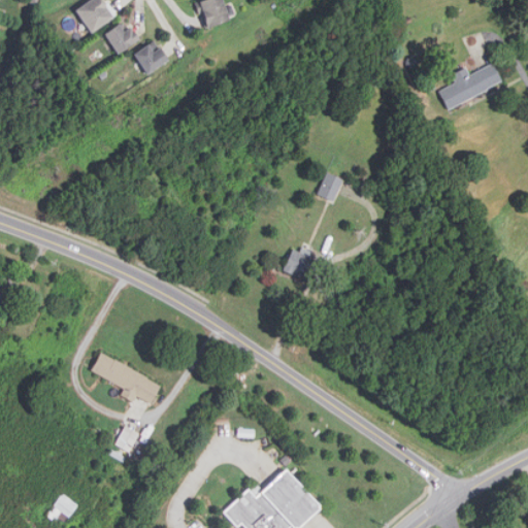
[(92,33),(116,18),(103,0),(92,0),(76,10),(92,33)]
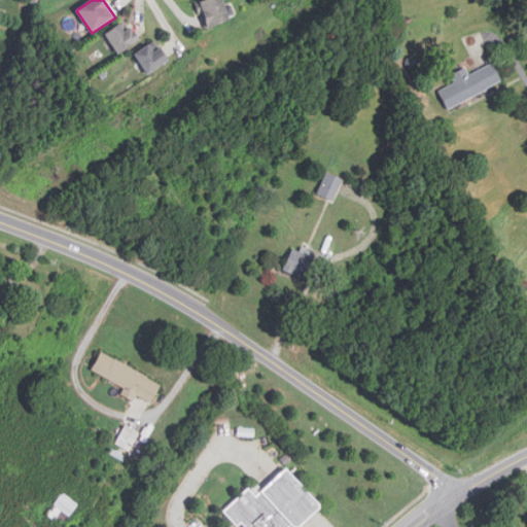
[(204,0),(197,3),(207,29),(231,20),(222,0),(204,0)]
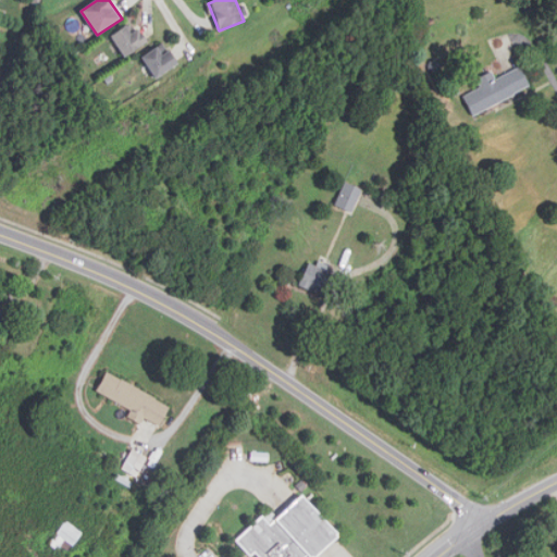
[(131,34),(127,26),(112,34),(124,57),(148,45),(140,29),(131,34)]
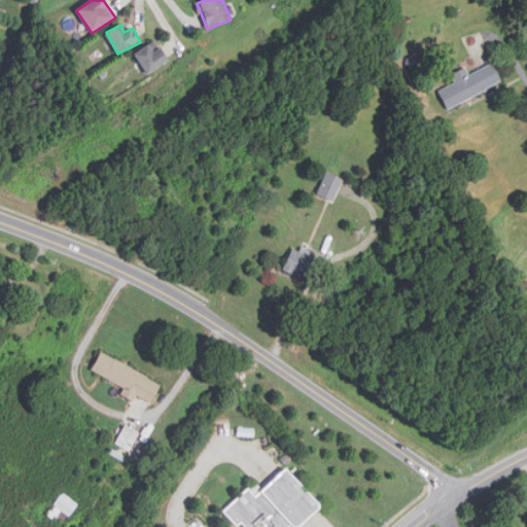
[(162,45),(151,51),(148,46),(136,55),(147,74),(170,61),(162,45)]
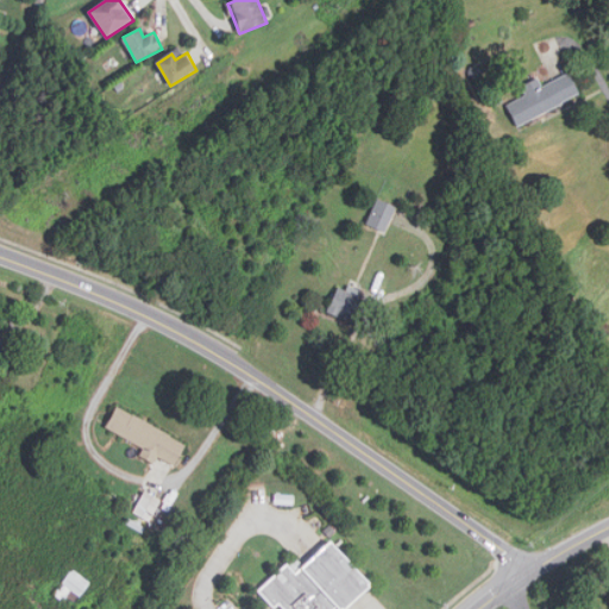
[(542,86),(539,77),(521,86),(526,96),(507,105),(516,125),(581,96),(570,74),(542,86)]
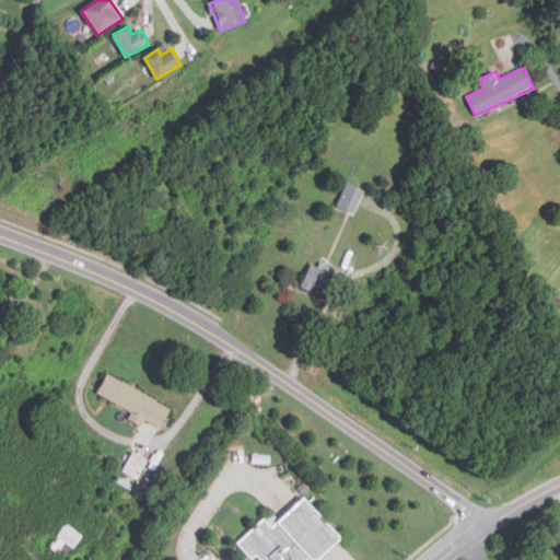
[(337,206),(354,213),(364,189),(347,182),(337,206)]
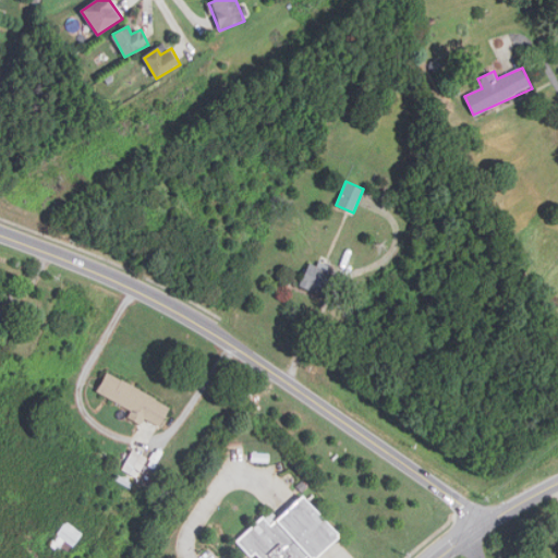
[(311,259),(300,284),(322,294),(334,269),(311,259)]
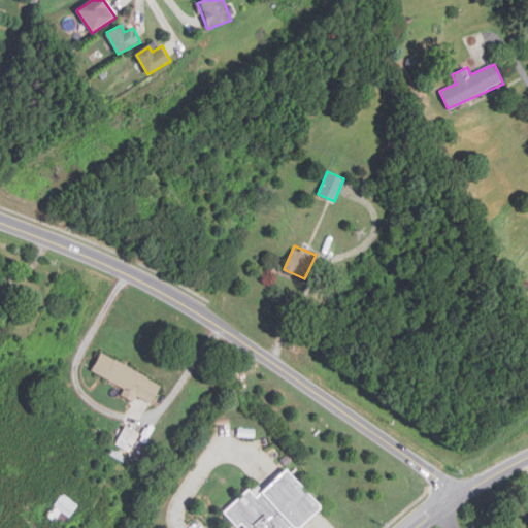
[(125,386),(121,394),(134,400),(136,396),(152,403),(162,381),(100,354),(92,372),(125,386)]
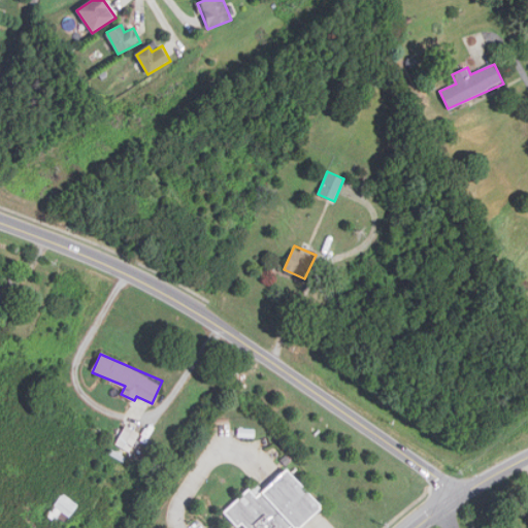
[(129,452),(139,433),(126,425),(114,444),(129,452)]
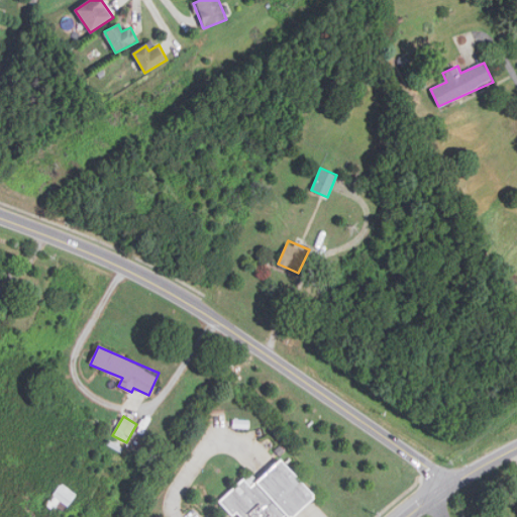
[(322,496),(299,516),(244,516),(226,500),(252,475),(260,483),(289,457),(322,496)]
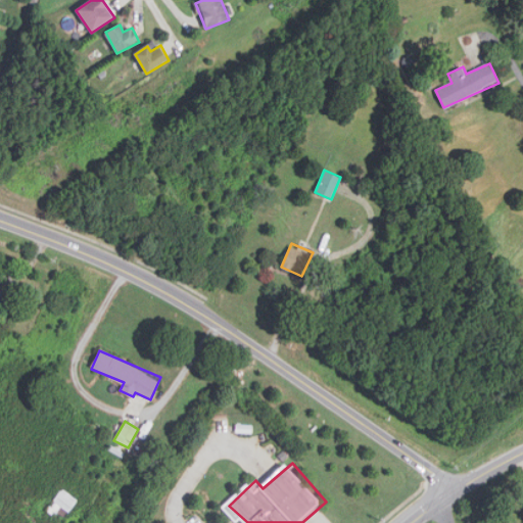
[(54,515),(61,507),(67,512),(77,501),(63,488),(46,508),(54,515)]
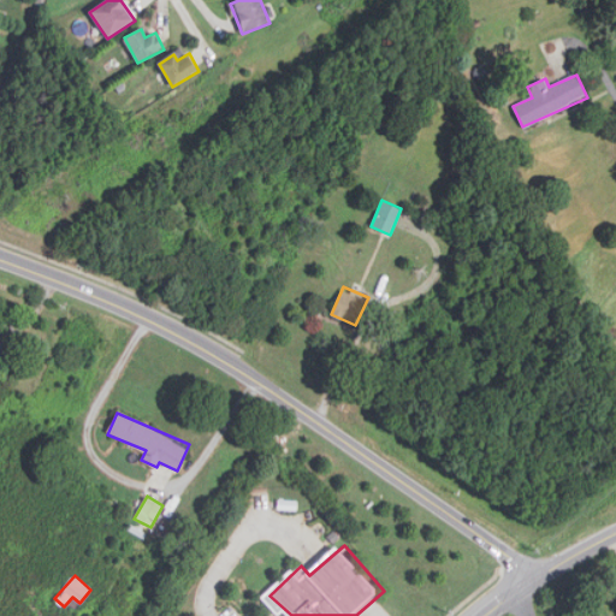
All buildings are outlined.
